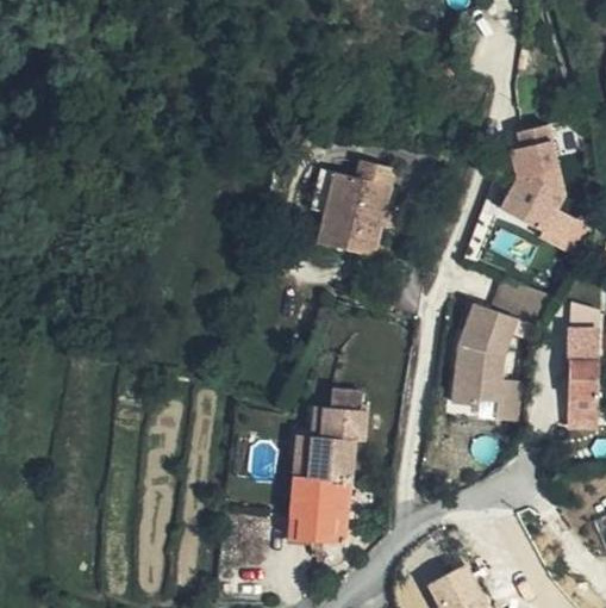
[(539,236),(575,258),(592,228),(576,212),(561,203),(566,194),(557,156),(551,124),(522,130),(524,146),(530,175),(519,178),(503,206),(543,230),(539,236)]
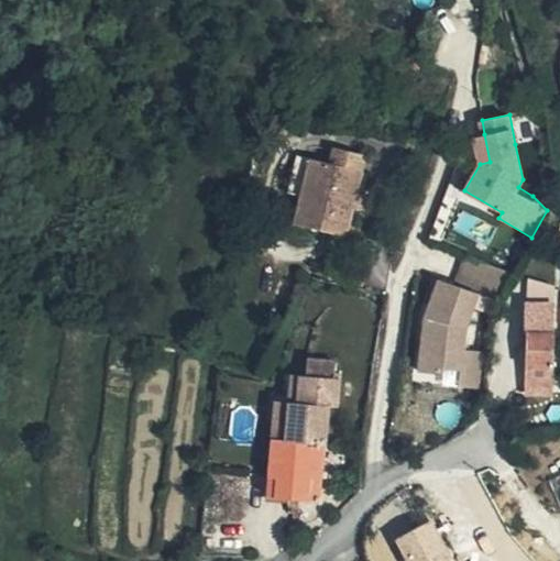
[(474,136),(480,164),(490,162),(484,134),(474,136)]
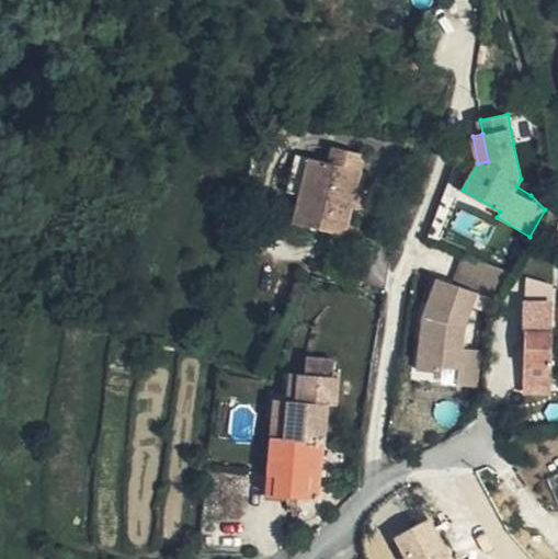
[(293,225),(329,234),(345,238),(353,208),(355,196),(366,155),(359,152),(331,146),(327,162),(309,159),(300,194),(293,225)]
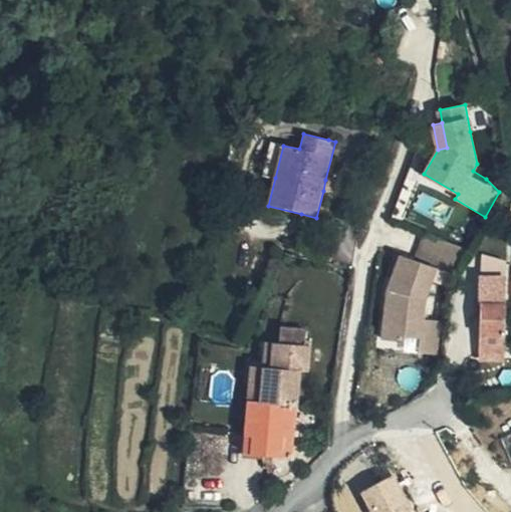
[(270,143),(261,175),(275,178),(283,146),(270,143)]
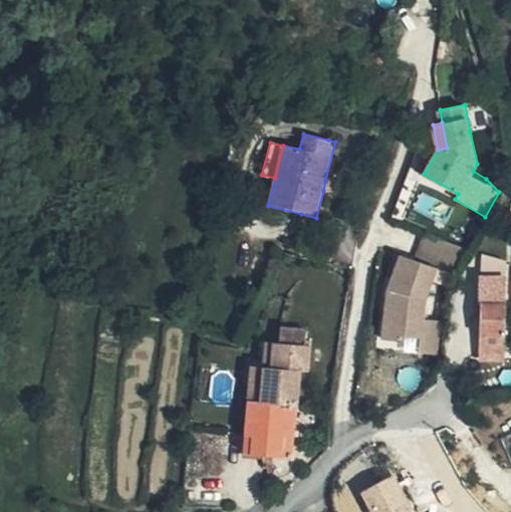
[(323,191),(335,195),(338,183),(325,180),(323,191)]
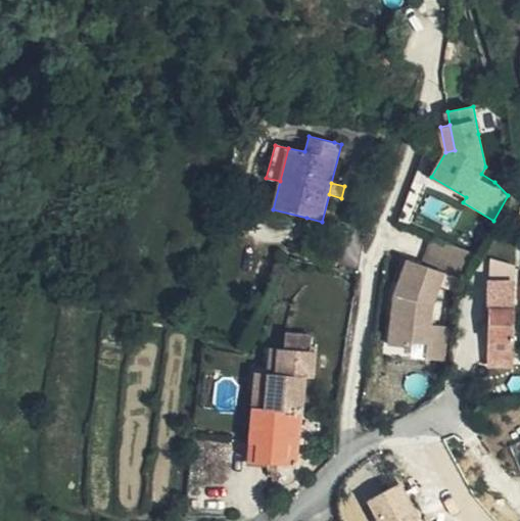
[(476,254),(432,239),(422,267),(407,261),(392,293),(387,344),(411,346),(411,341),(426,343),(431,304),(442,273),(462,281),(476,254)]
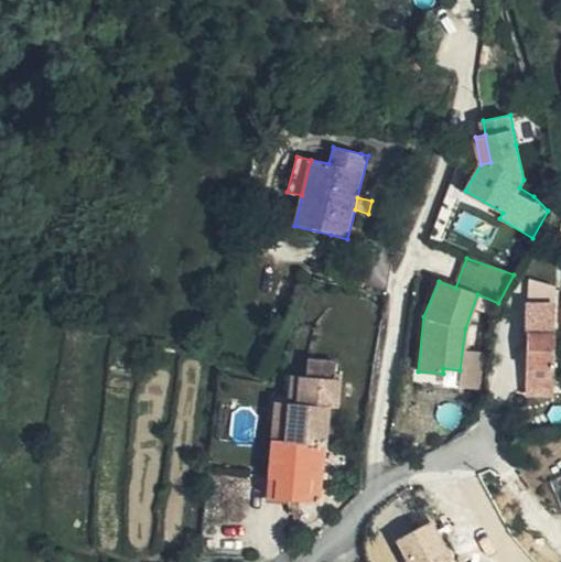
[(527,298),(554,300),(556,282),(528,280),(527,298)]
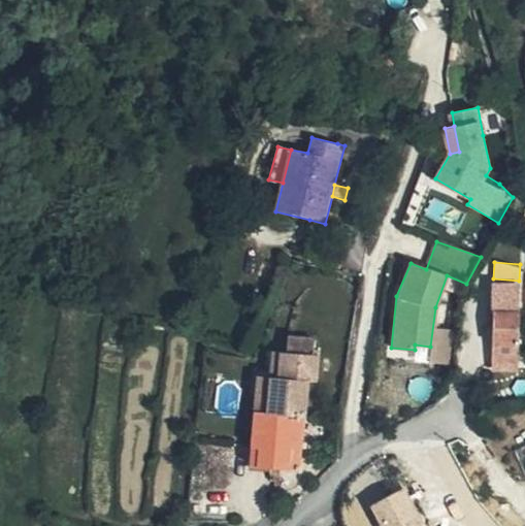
[(491,313),(490,326),(515,326),(515,314),(491,313)]
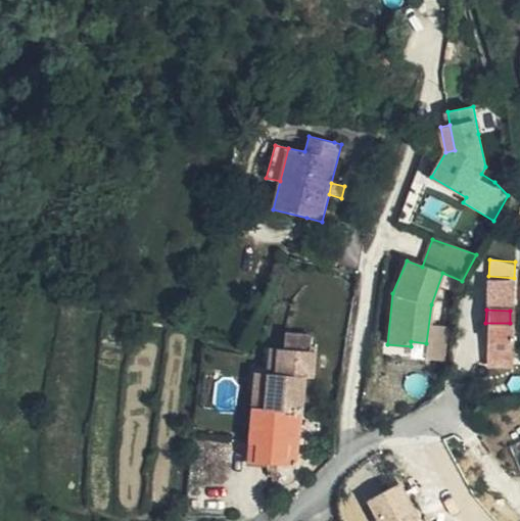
[(510,376),(513,323),(510,323),(485,323),(482,375),(510,376)]
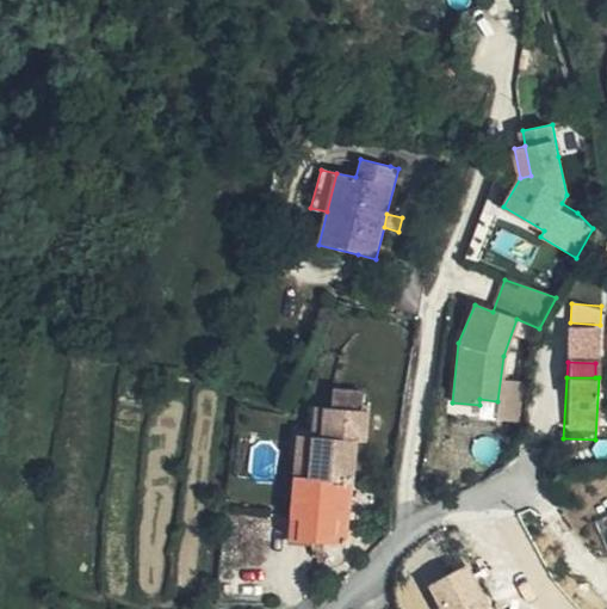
[(332,405),(361,405),(363,388),(333,387),(332,405)]
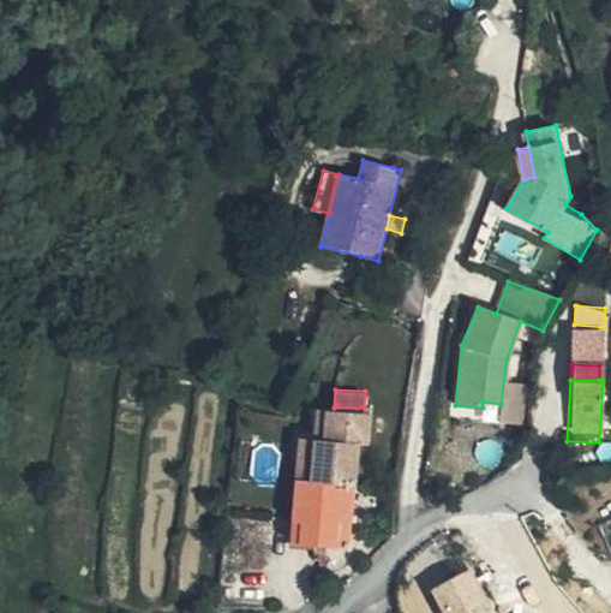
[(330,428),(360,432),(363,414),(334,410),(330,428)]
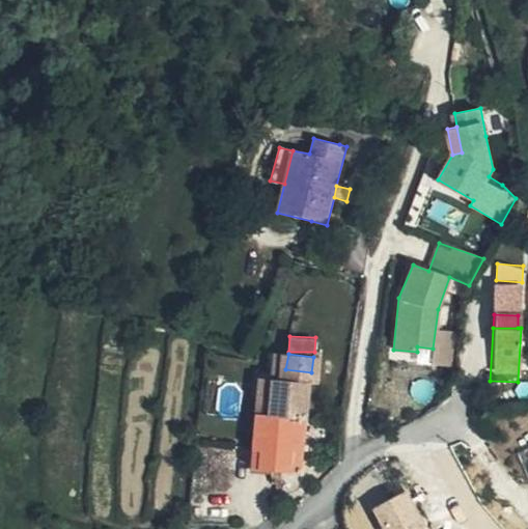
[(274,432),(302,435),(306,399),(313,399),(316,373),(311,372),(285,369),(279,368),(278,383),(272,382),(270,394),(278,394),(274,432)]
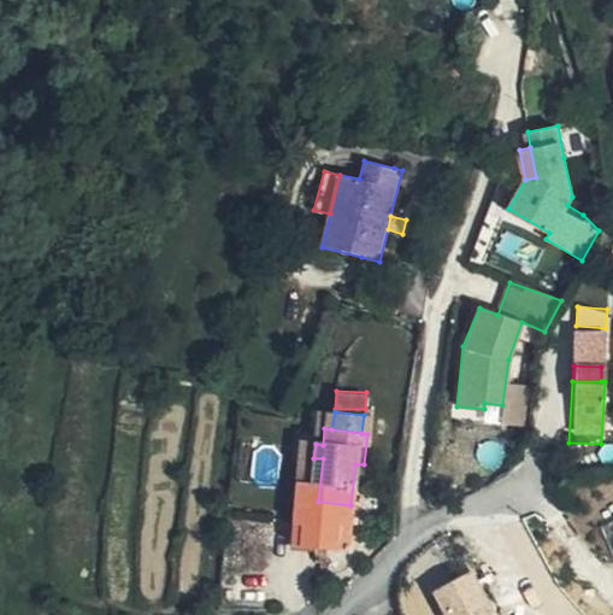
[(295,495),(294,501),(318,502),(323,458),(313,458),(299,456),(295,495)]
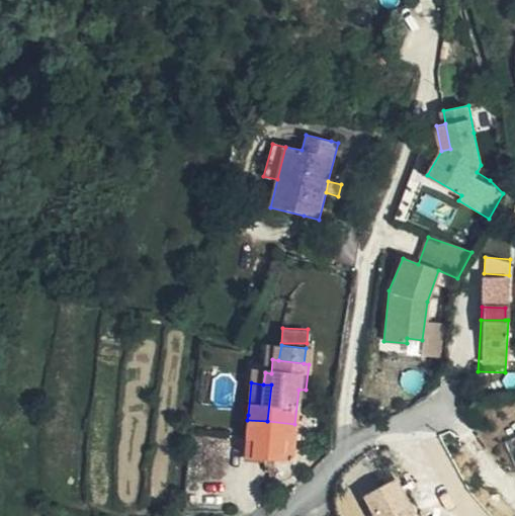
[(293,441),(294,424),(267,421),(247,420),(245,470),(292,475),(293,441)]
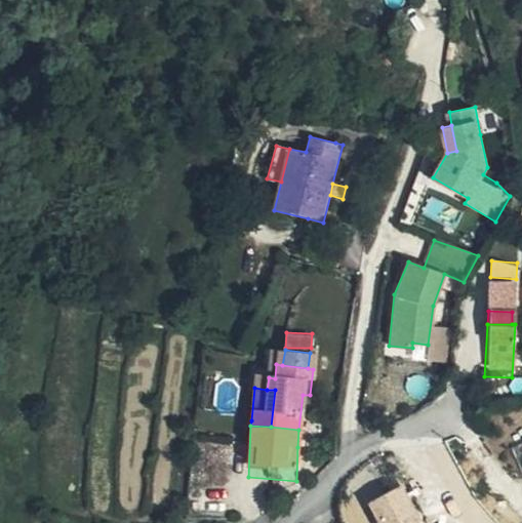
[(484,522),(474,501),(466,506),(475,522),(484,522)]
